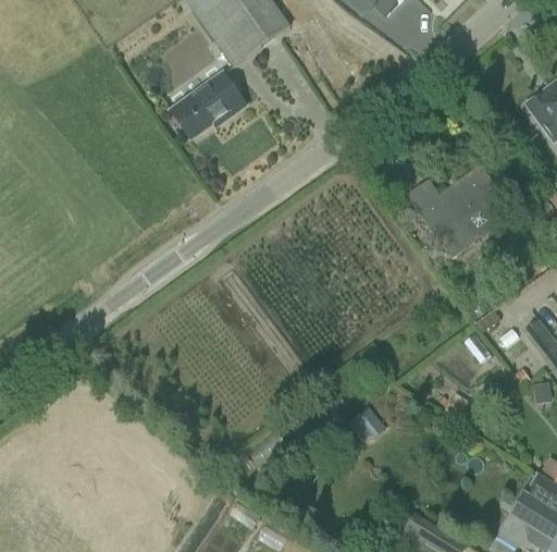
[(187,0),(221,48),(234,65),(289,26),(282,15),(272,1),(271,0),(187,0)]
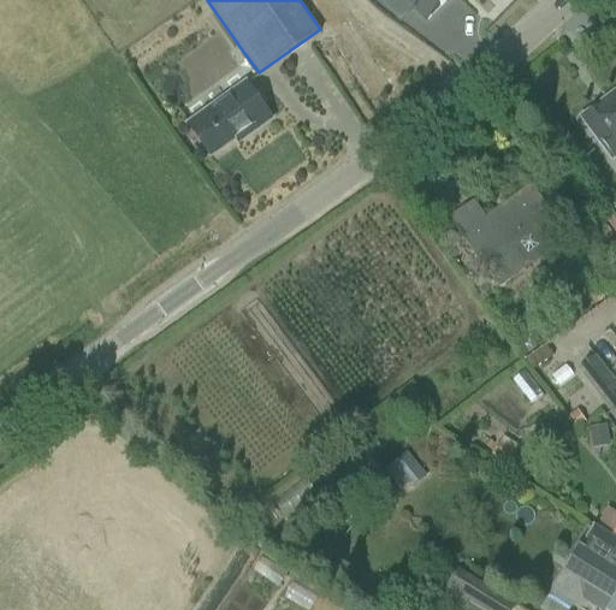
[(414,0),(430,18),(449,0),(414,0)]
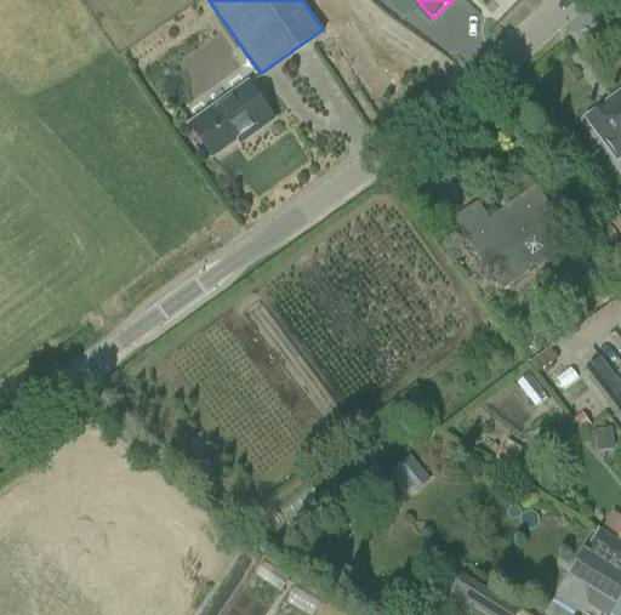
[(191,123),(199,134),(212,154),(250,127),(252,131),(273,117),(248,81),(191,123)]
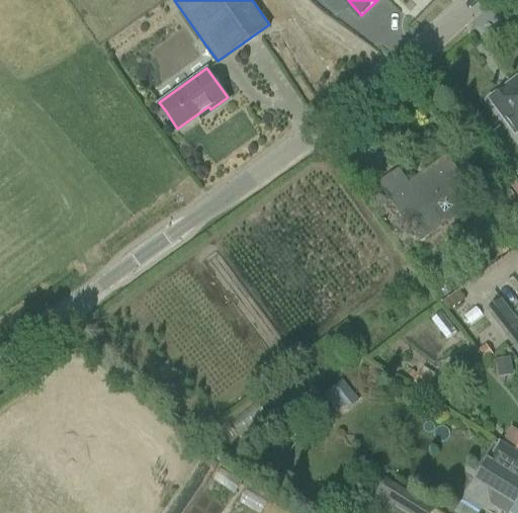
[(515,130),(517,126),(517,76),(491,96),(515,130)]
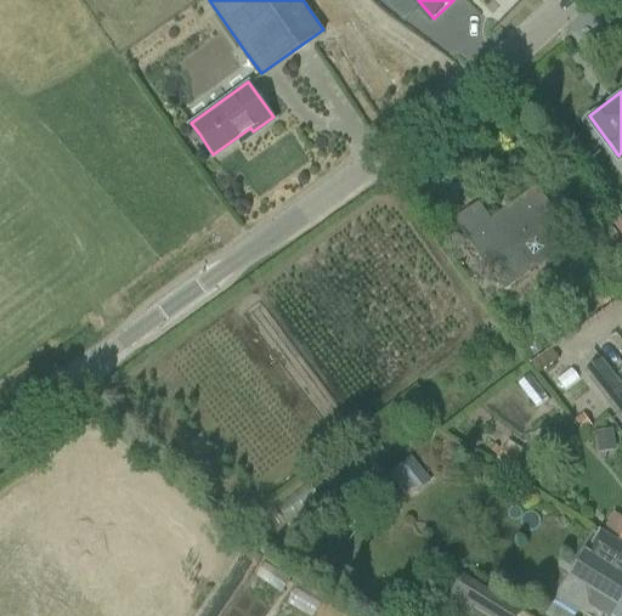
[(599,154),(589,160),(597,170),(606,163),(599,154)]
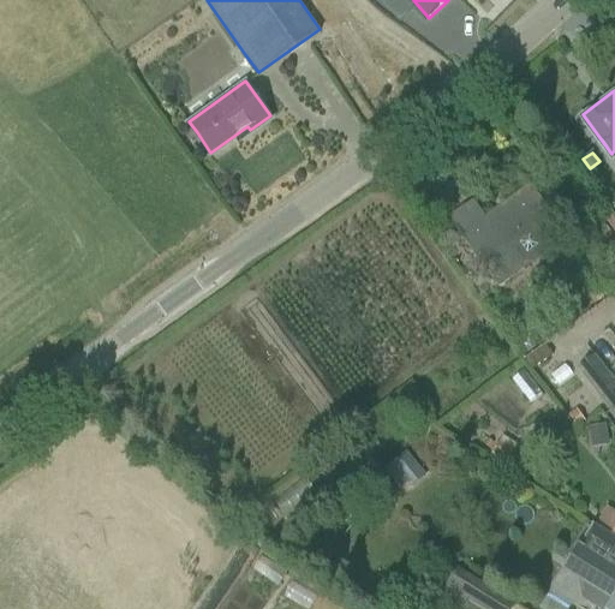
[(465,202),(448,215),(487,267),(484,269),(488,274),(490,272),(499,284),(524,266),(568,233),(562,224),(530,180),(477,219),(465,202)]
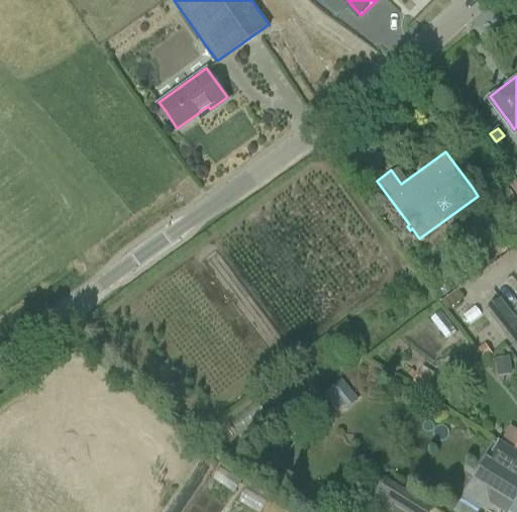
[(462,286),(442,300),(448,308),(466,297),(462,286)]
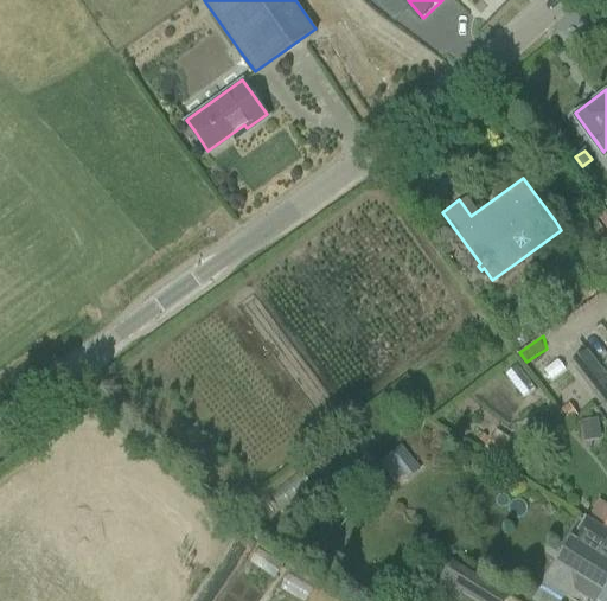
[(602,403),(606,400),(606,373),(586,347),(569,360),(602,403)]
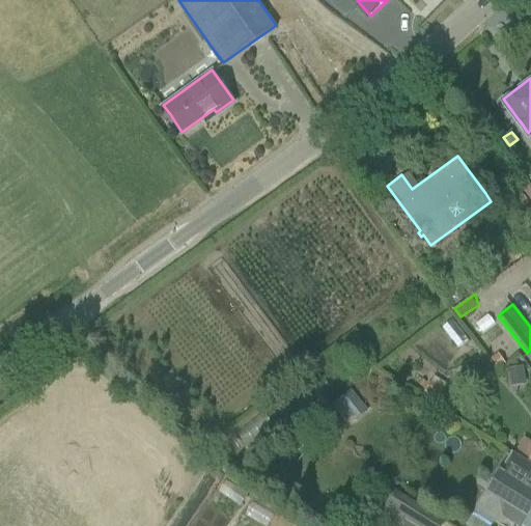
[(499,351),(493,355),(500,366),(507,362),(499,351)]
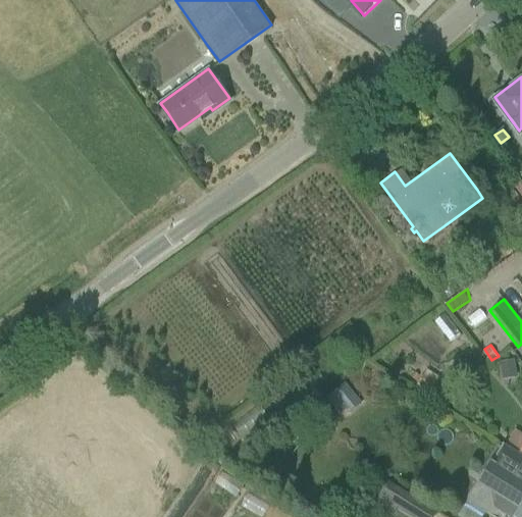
[(514,357),(500,359),(503,375),(517,373),(514,357)]
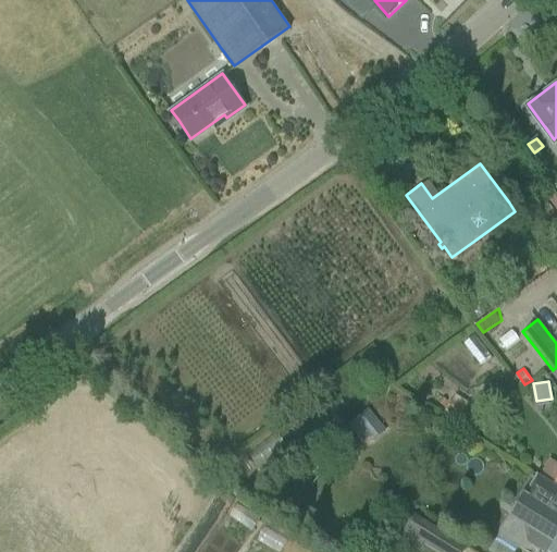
[(453,397),(445,409),(459,418),(467,406),(453,397)]
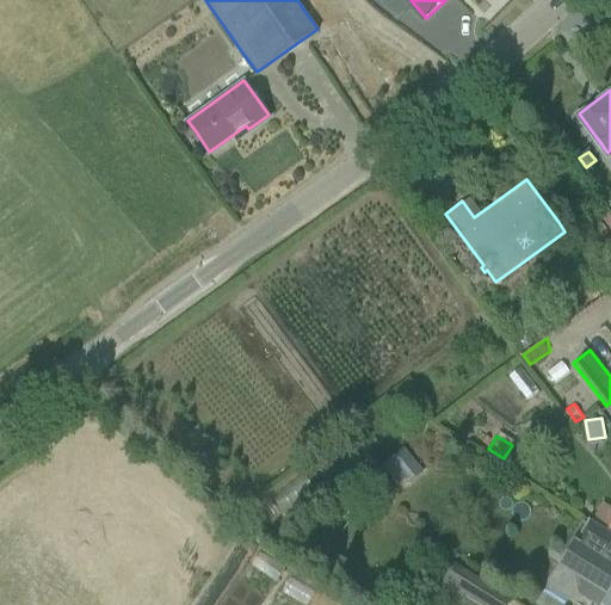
[(403,446),(382,464),(397,482),(405,476),(419,465),(403,446)]
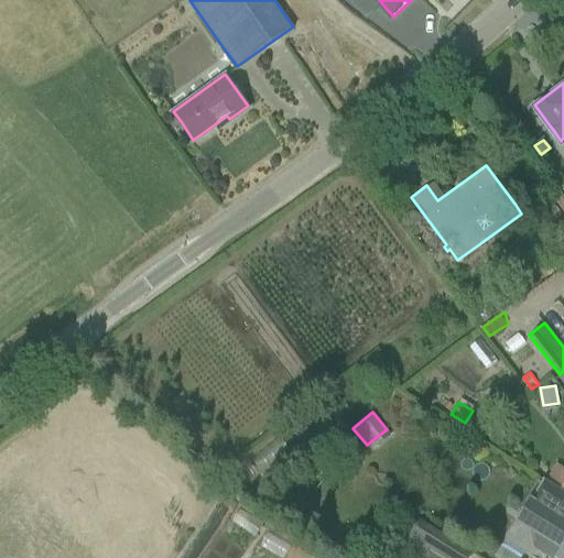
[(543,509),(529,531),(533,547),(552,557),(563,557),(563,490),(560,488),(545,480),(532,502),(543,509)]
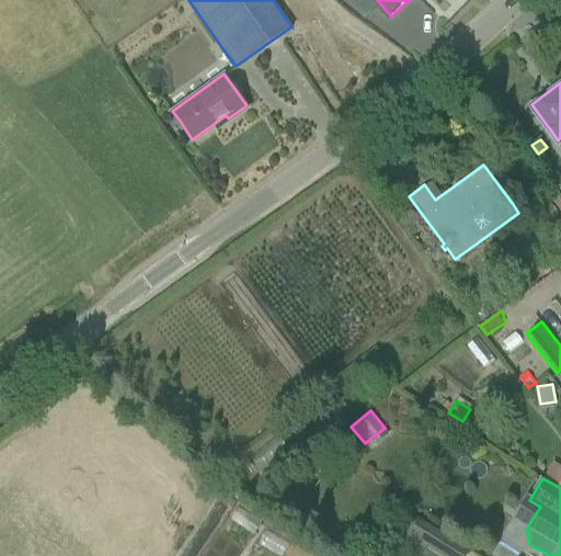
[(466,555),(470,551),(411,511),(401,526),(445,555),(466,555)]
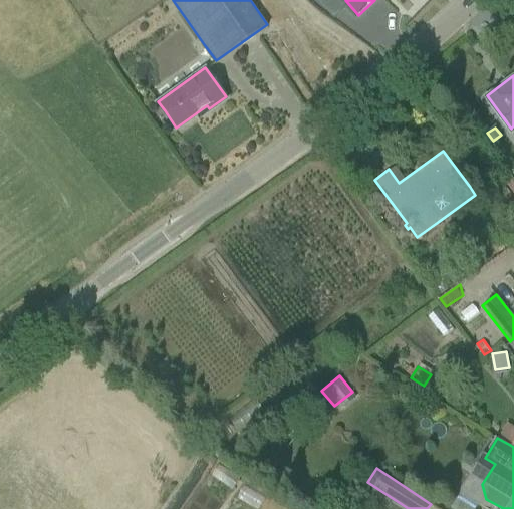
[(315,478),(310,488),(325,495),(330,484),(315,478)]
